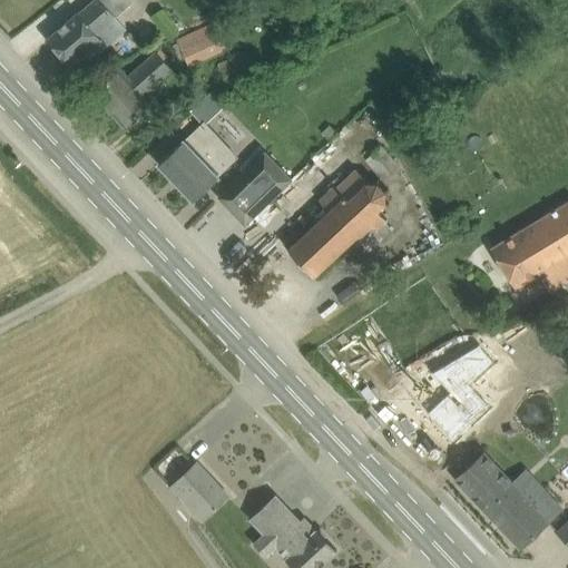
[(69,68),(78,60),(79,59),(85,65),(124,30),(114,19),(128,7),(123,0),(95,0),(77,17),(74,16),(46,41),(69,68)]
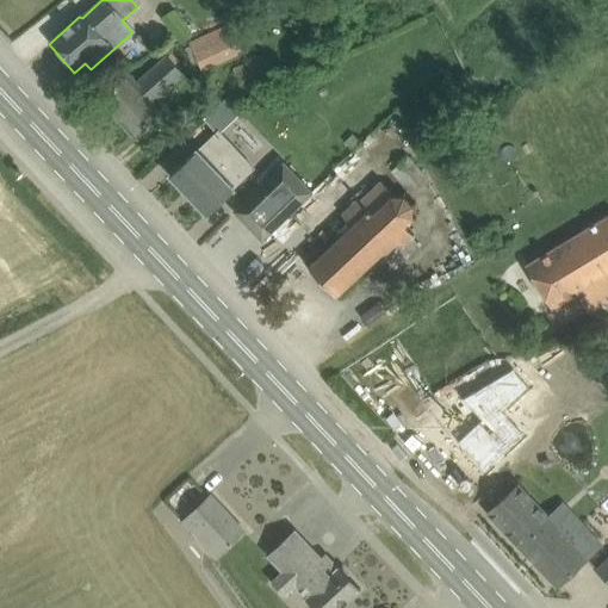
[(206,69),(243,53),(230,23),(193,39),(206,69)]
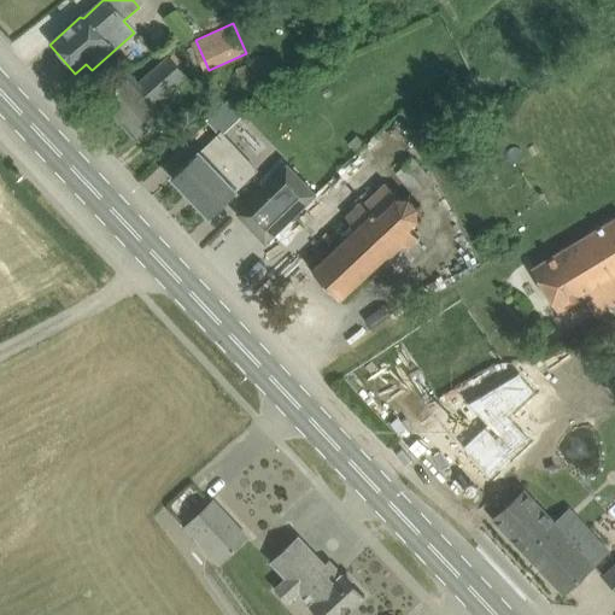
[(147,39),(145,35),(142,37),(136,41),(142,51),(151,44),(147,39)]
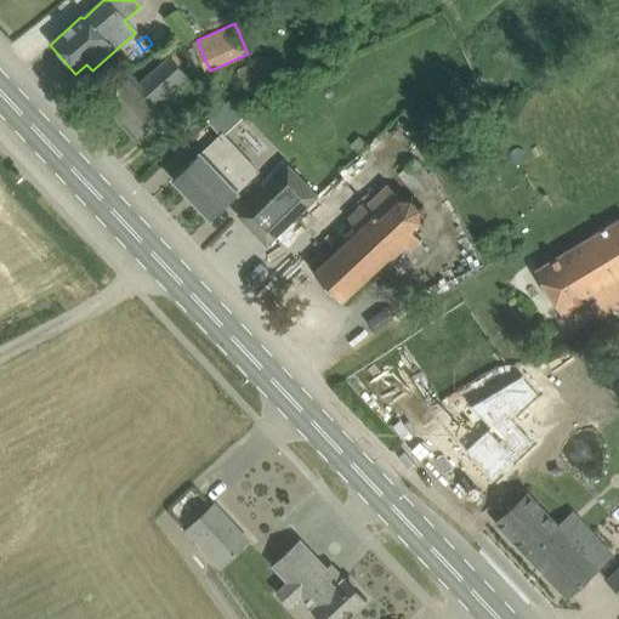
[(132,140),(162,114),(155,108),(186,80),(168,60),(138,87),(130,79),(117,94),(114,90),(101,102),(132,140)]
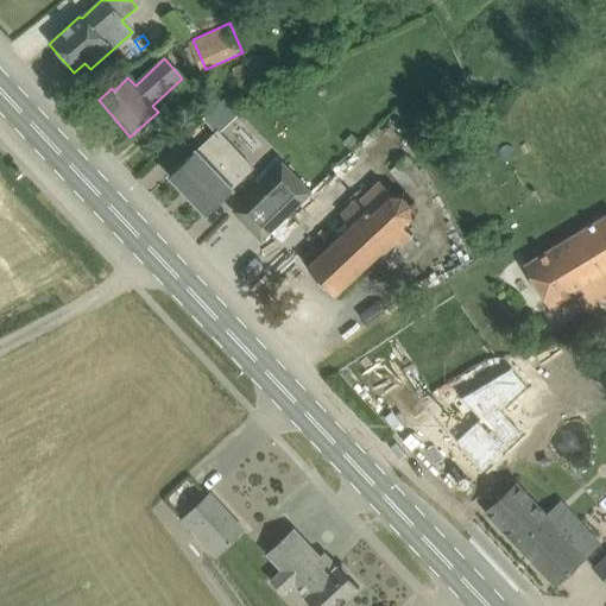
[(216,130),(219,132),(240,112),(225,96),(200,119),(213,133),(216,130)]
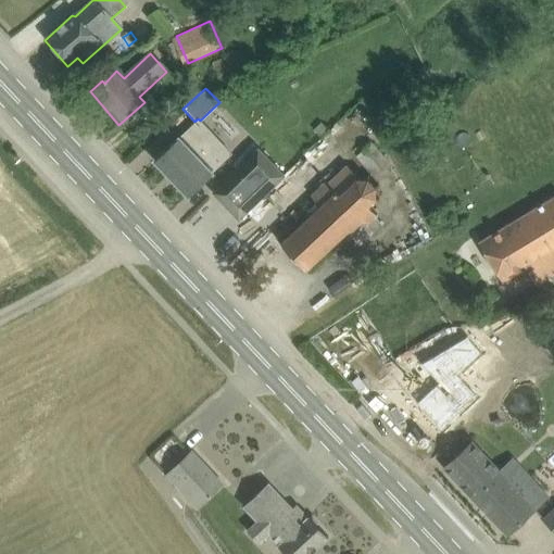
[(153,161),(188,197),(230,155),(200,121),(198,118),(194,122),(153,161)]
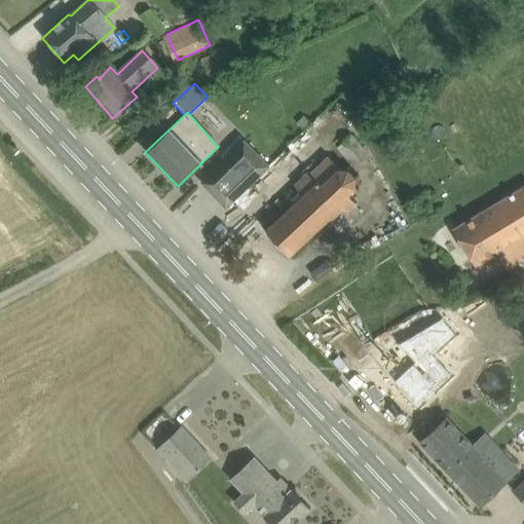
[(309,124),(301,116),(293,124),(301,133),(309,124)]
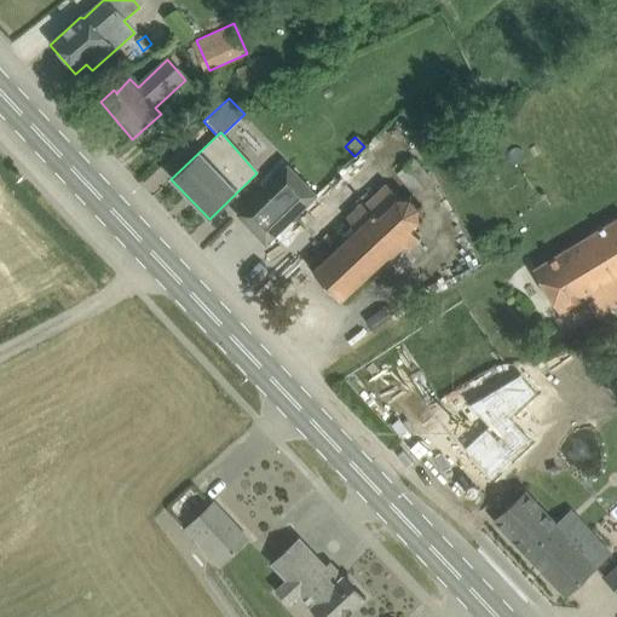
[(413,161),(395,176),(414,197),(431,182),(413,161)]
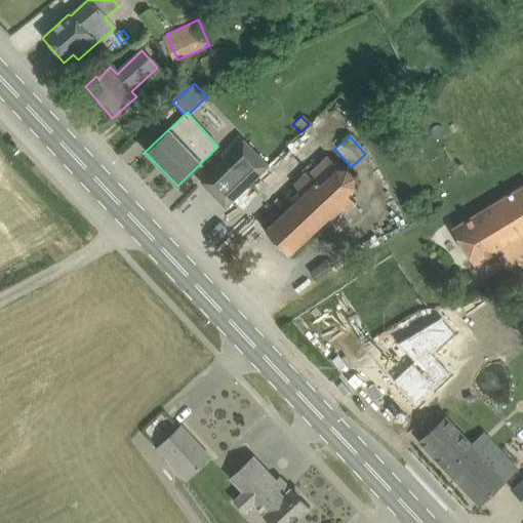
[(224,208),(267,167),(242,142),(200,183),(224,208)]
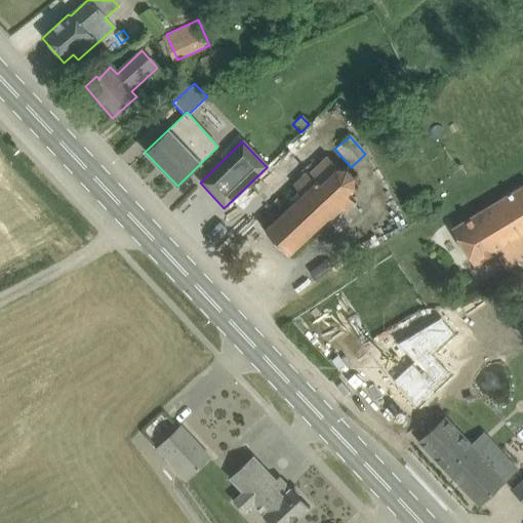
[(260,228),(290,259),(292,257),(289,254),(302,243),(305,246),(306,245),(303,242),(314,232),(316,235),(318,234),(315,231),(325,220),(328,224),(330,223),(327,219),(339,208),(342,211),(343,211),(345,213),(355,205),(346,194),(353,188),(357,192),(360,189),(353,180),(358,177),(356,175),(351,178),(346,174),(349,169),(345,166),(343,170),(335,169),(326,159),(308,175),(306,173),(291,186),(300,197),(291,205),(288,202),(285,205),(288,208),(279,216),(276,213),(275,214),(278,217),(266,230),(263,227),(260,228)]
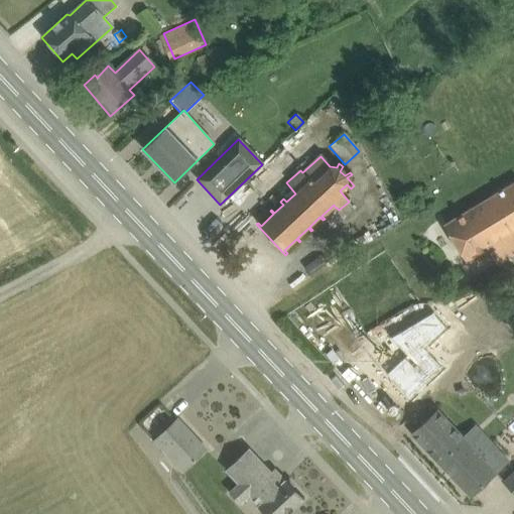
[(465,263),(474,257),(487,250),(496,265),(513,254),(513,182),(474,208),(442,226),(465,263)]
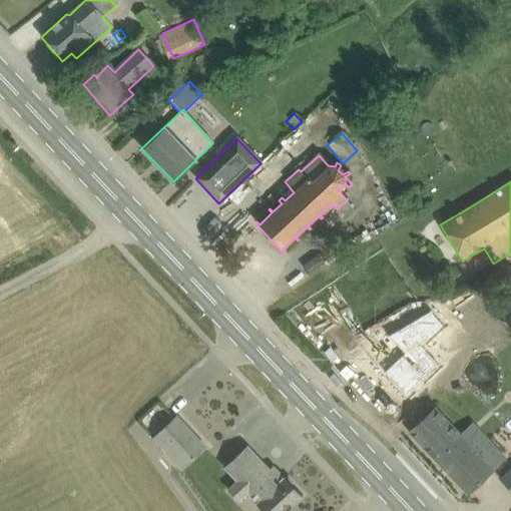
[(383,373),(406,398),(440,367),(422,347),(444,327),(430,312),(387,337),(403,354),(383,373)]
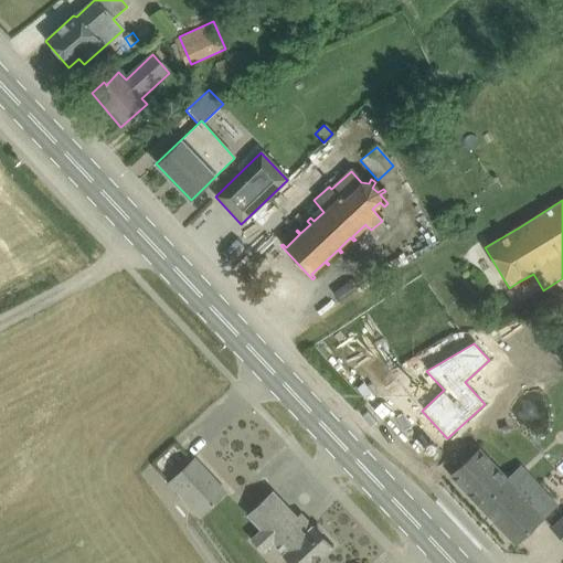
[(512,543),(513,545),(541,519),(498,474),(477,452),(450,477),(452,479),(512,543)]
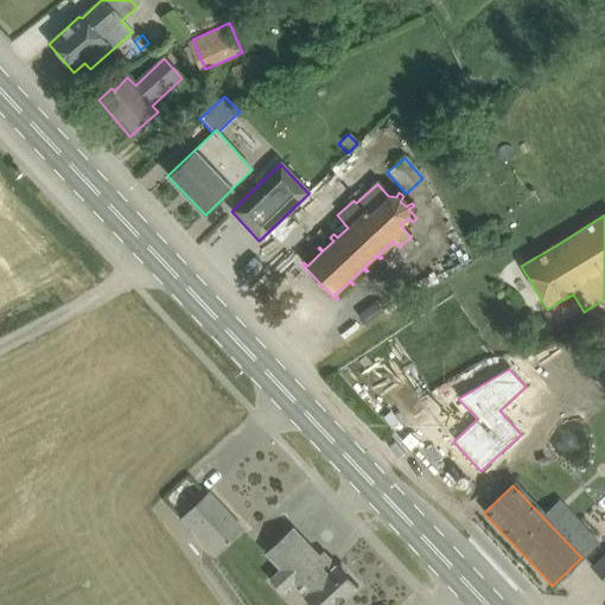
[(208,495),(198,503),(182,518),(216,555),(242,530),(208,495)]
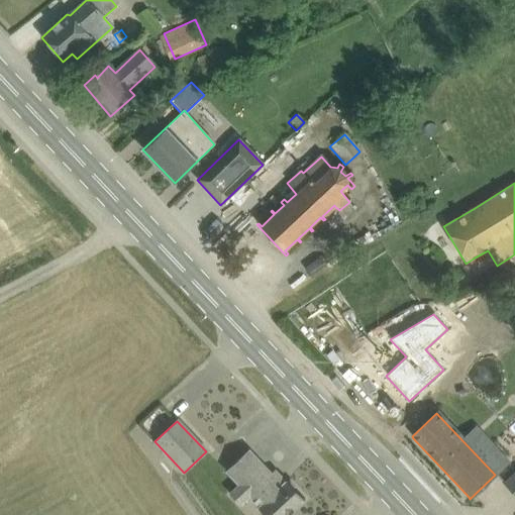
[(239,506),(248,498),(265,514),(288,514),(304,500),(286,481),(282,485),(248,450),(224,473),(237,486),(228,495),(239,506)]
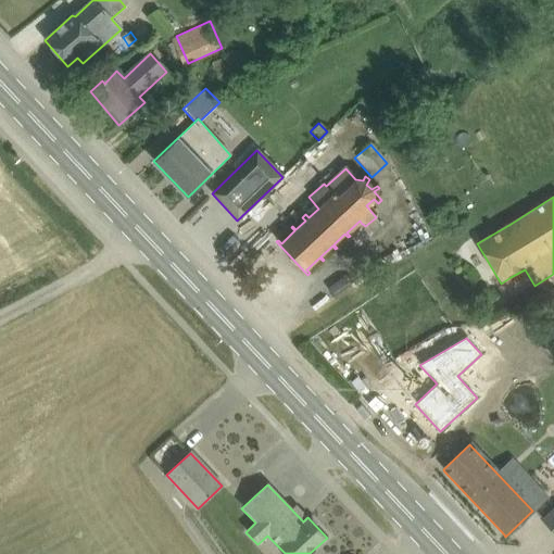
[(553,508),(542,520),(553,532),(553,508)]
